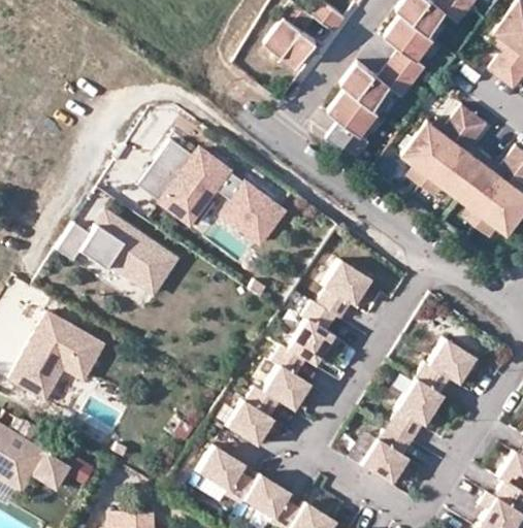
[(265,36),(297,60),(317,33),(304,25),(316,10),(311,7),(300,0),(288,0),(282,9),(285,11),(265,36)]
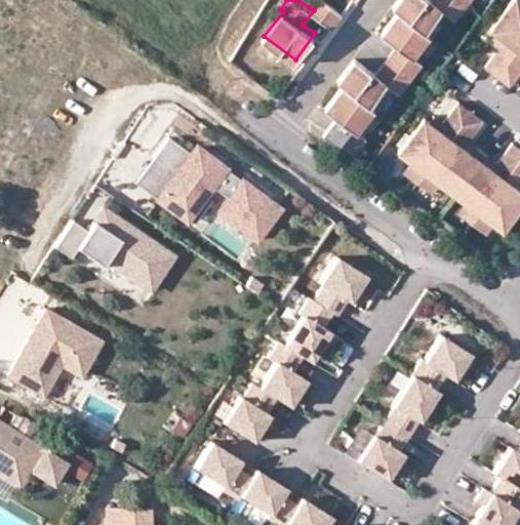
[(330,0),(313,0),(309,7),(314,10),(333,25),(345,9),(330,0)]
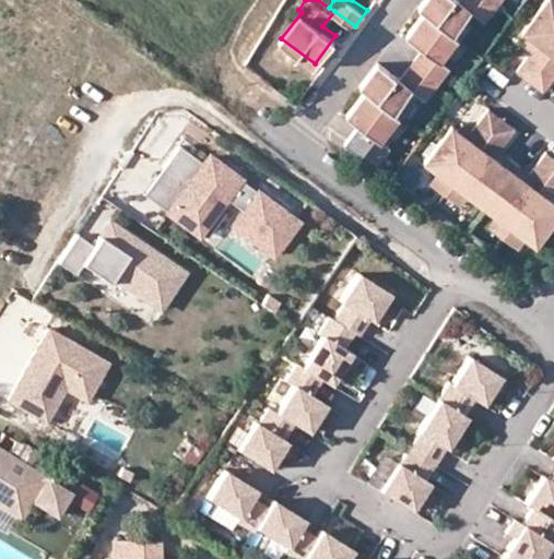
[(423,0),(422,3),(427,8),(456,28),(472,7),(487,18),(499,0),(423,0)]
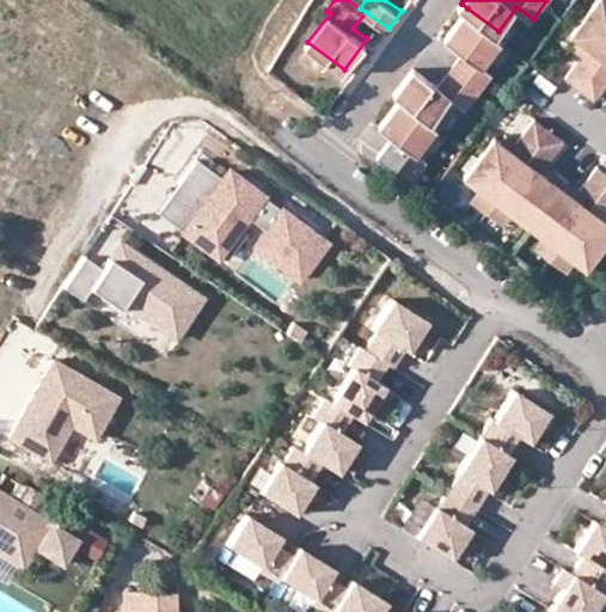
[(568,75),(583,87),(605,55),(605,0),(597,0),(574,32),(580,37),(588,43),(591,51),(586,51),(568,75)]
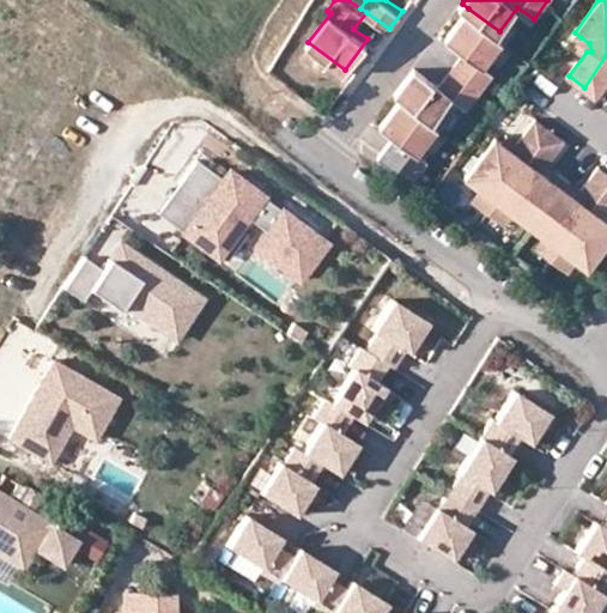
[(453,65),(483,87),(496,71),(485,62),(505,36),(499,31),(468,8),(447,36),(465,49),(453,65)]
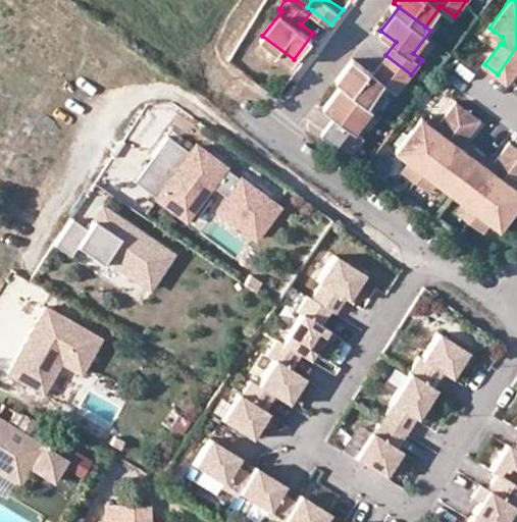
[(502,37),(495,32),(490,37),(500,44),(504,44),(502,37)]
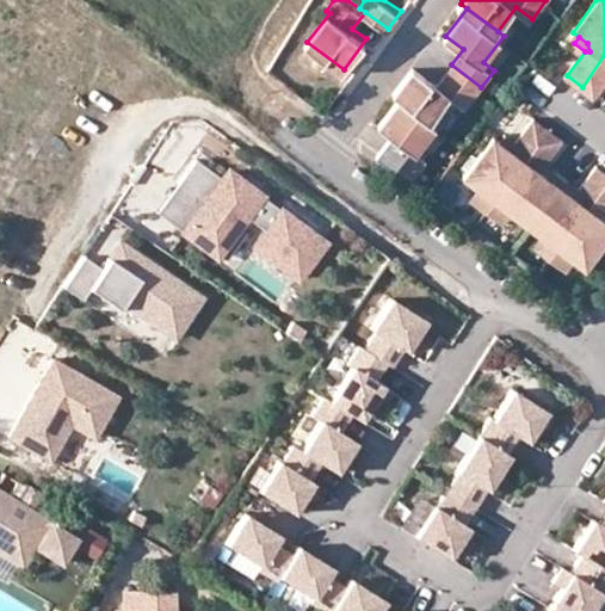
[(604,55),(582,87),(597,98),(604,87),(604,55)]
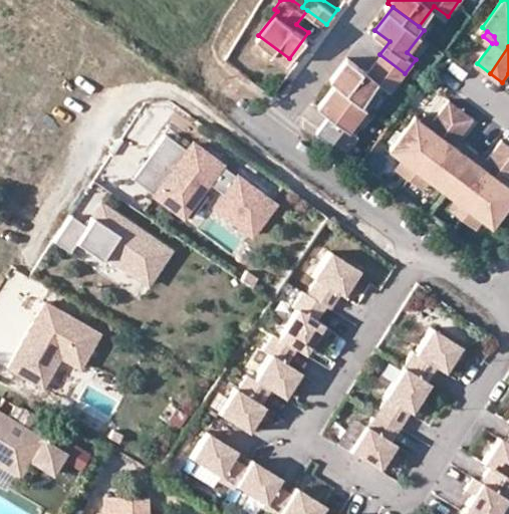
[(331,76),(336,80),(363,100),(379,79),(393,89),(405,73),(379,54),(368,69),(348,54),(331,76)]
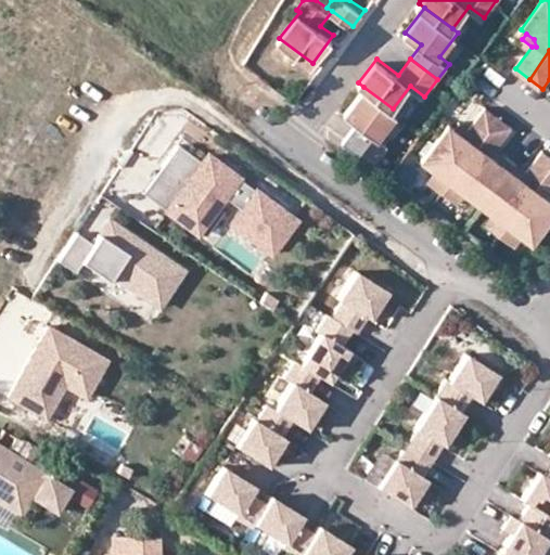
[(362,147),(378,159),(388,143),(380,137),(398,113),(393,108),(363,87),(345,112),(356,119),(344,137),(361,150),(362,147)]
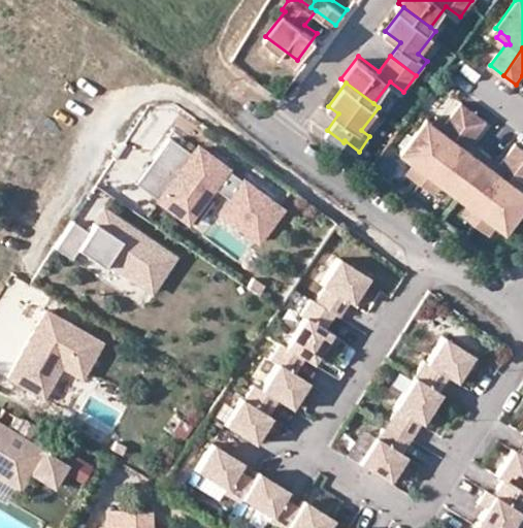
[(429,117),(403,152),(416,161),(430,172),(477,110),(463,101),(449,122),(449,126),(442,126),(434,121),(429,117)]
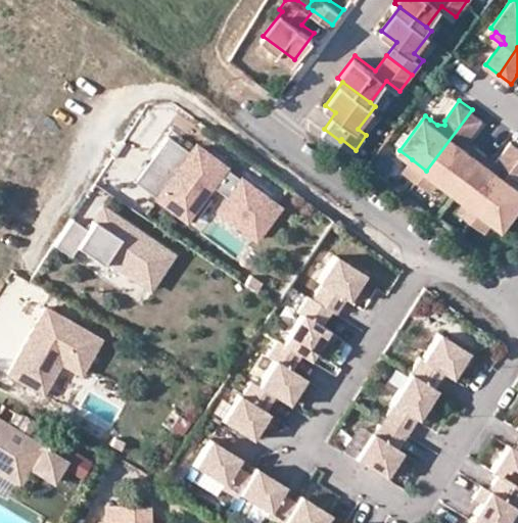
[(483,119),(472,109),(426,171),(441,181),(453,190),(478,155),(466,146),(465,140),(469,139),(483,119)]
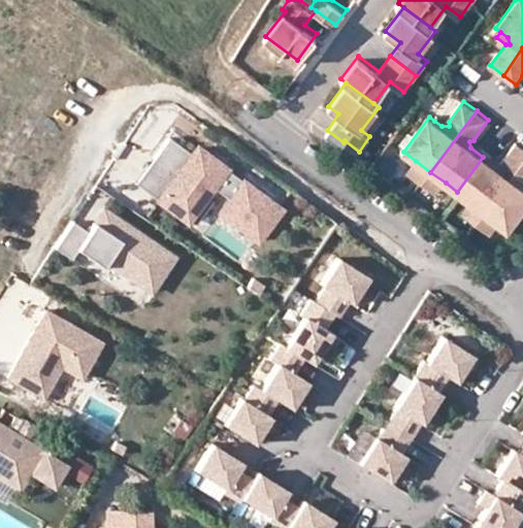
[(449,126),(449,122),(438,114),(434,121),(442,126),(449,126)]
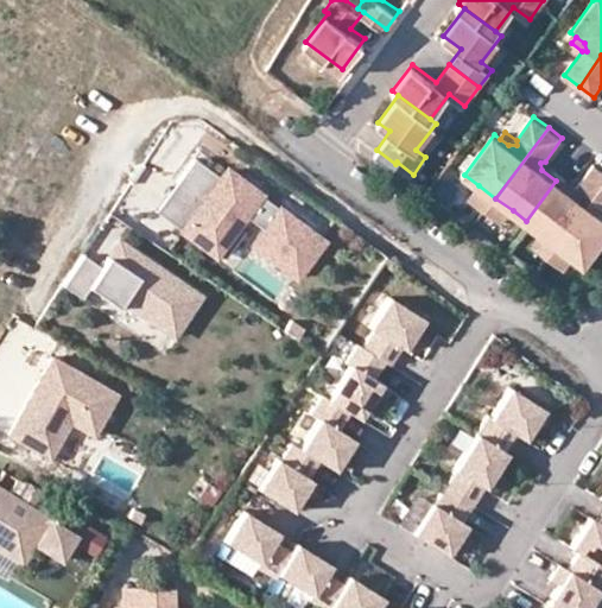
[(226,181),(200,160),(182,184),(209,204),(188,233),(223,258),(235,242),(296,286),(328,242),(232,172),(226,181)]
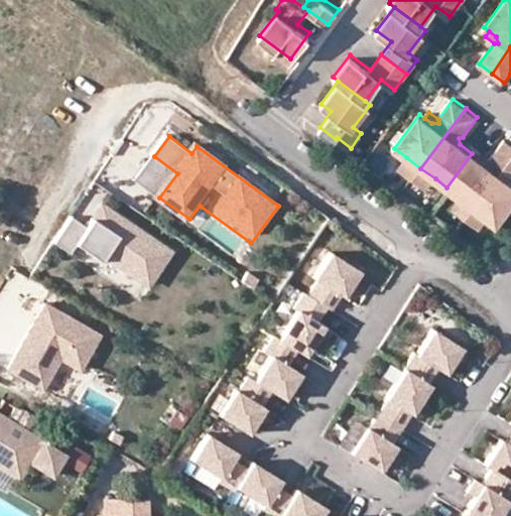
[(460,144),(472,153),(477,148),(463,137),(459,138),(460,144)]
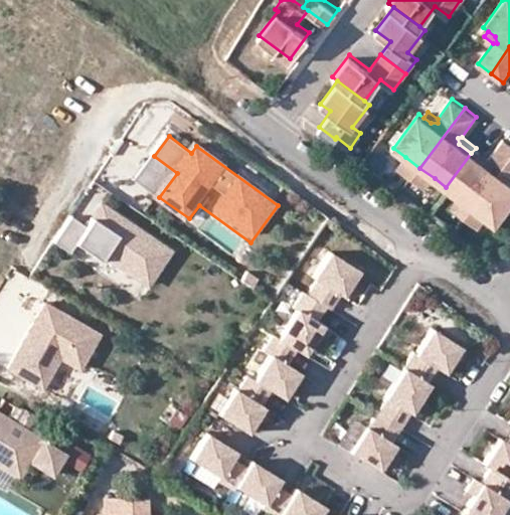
[(471,153),(446,187),(458,196),(472,206),(509,156),(509,141),(504,138),(489,158),(490,161),(483,162),(471,153)]
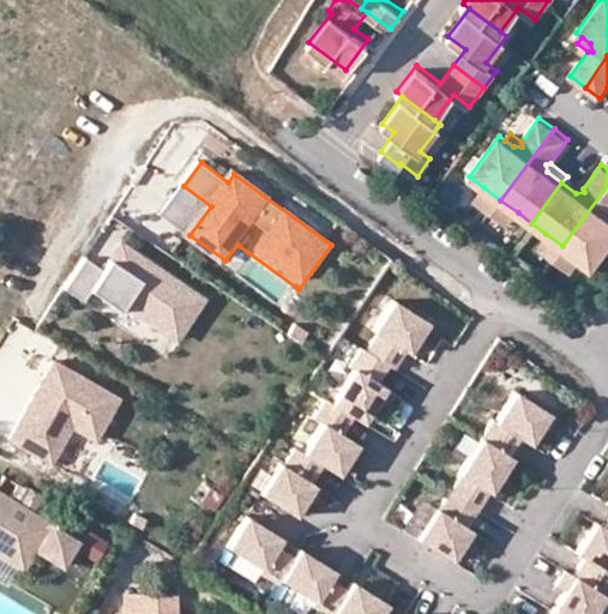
[(583,188),(567,176),(561,182),(576,193),(584,192),(583,188)]
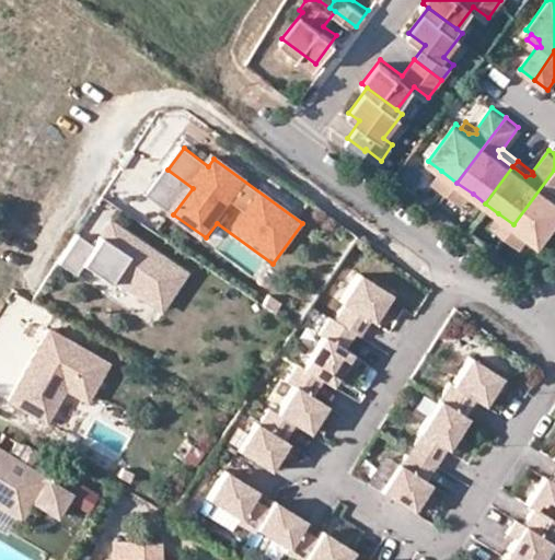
[(193,188),(168,170),(149,197),(173,214),(193,188)]
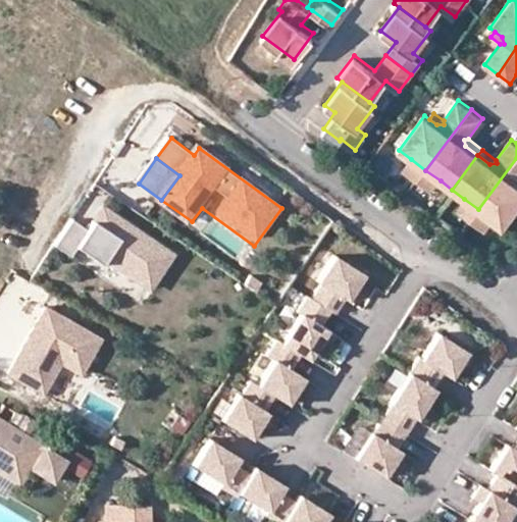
[(516,158),(478,209),(493,220),(503,227),(516,208),(516,158)]
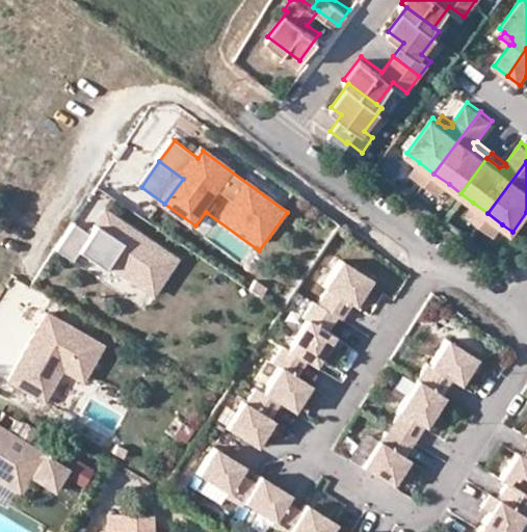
[(426,184),(433,174),(419,162),(412,174),(426,184)]
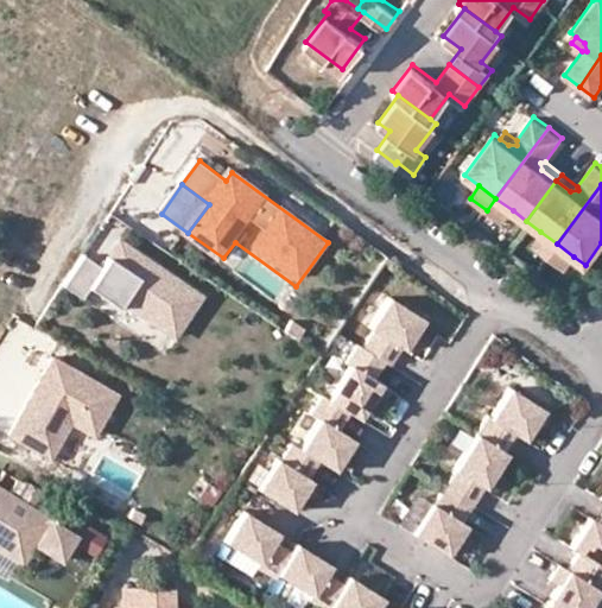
[(495,198),(487,210),(504,222),(513,210),(495,198)]
